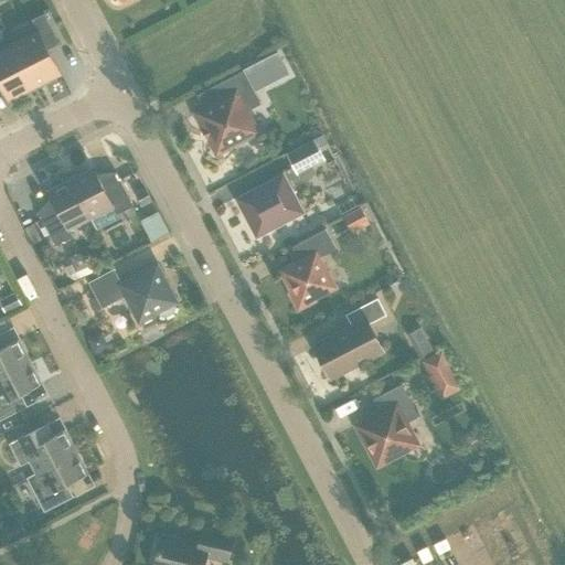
[(44,13),(32,20),(35,25),(48,20),(44,13)]
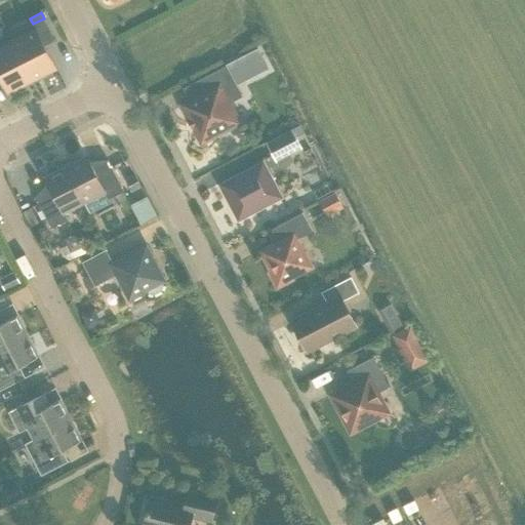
[(12,39),(33,81),(56,69),(35,28),(12,39)]
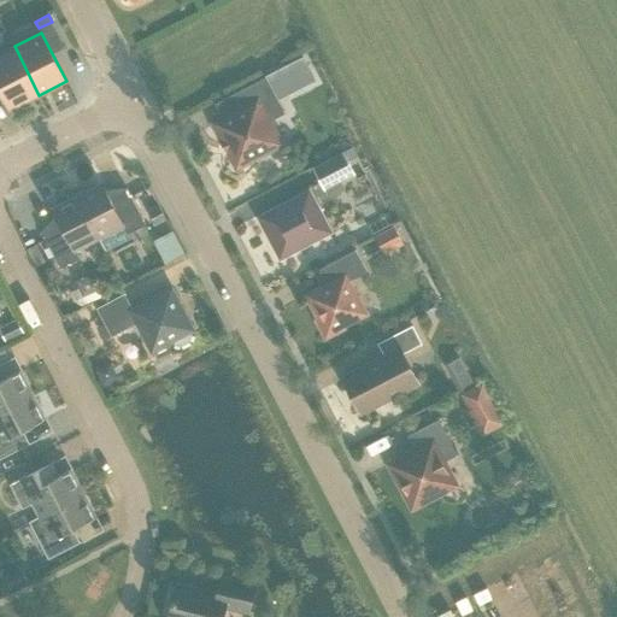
[(39,95),(15,46),(0,53),(0,89),(11,110),(39,95)]
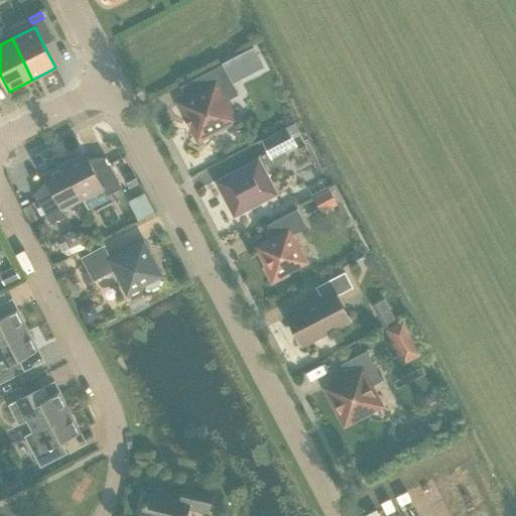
[(190,124),(188,125),(198,142),(212,134),(211,132),(234,120),(222,98),(236,91),(223,65),(197,78),(203,91),(179,103),(190,124)]
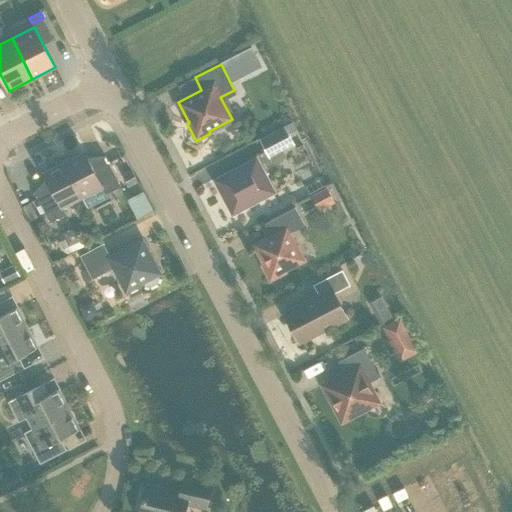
[(295,145),(285,125),(259,138),(269,158),(295,145)]
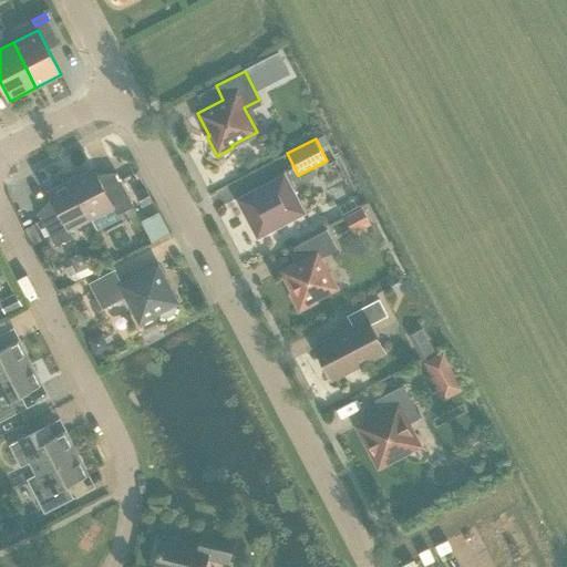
[(91,218),(98,232),(120,220),(116,215),(133,206),(116,173),(100,181),(93,168),(71,179),(91,218)]
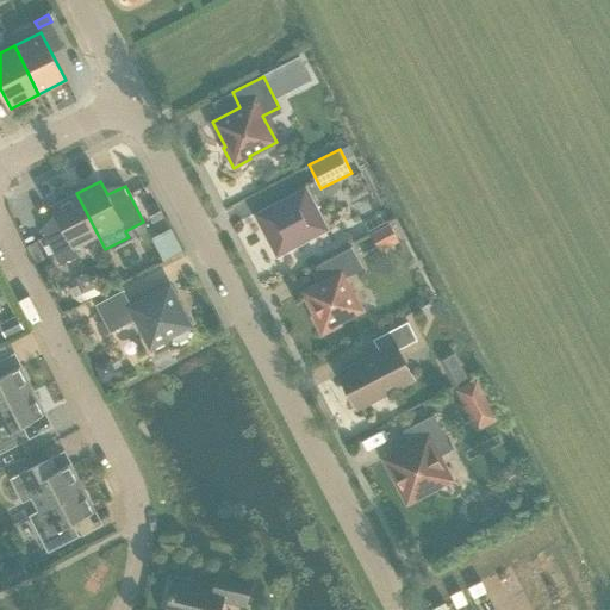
[(278,253),(324,228),(305,191),(259,216),(278,253)]
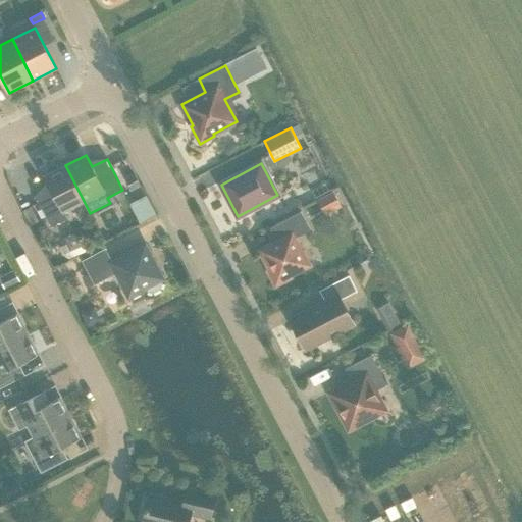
[(84,201),(65,165),(45,176),(51,188),(36,196),(51,226),(67,218),(63,211),(84,201)]
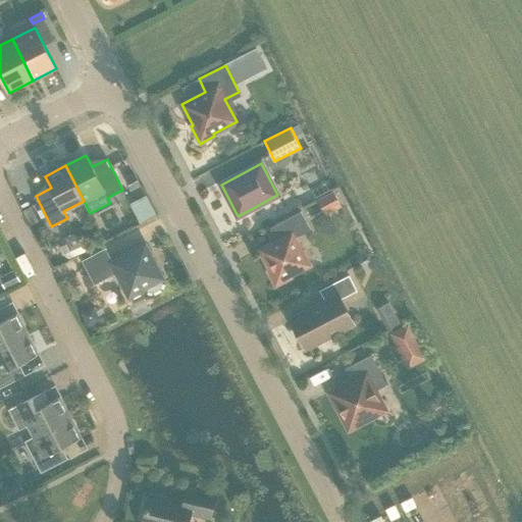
[(275,286),(292,278),(291,276),(311,265),(296,238),(310,229),(301,211),(275,224),(281,237),(258,249),(269,269),(267,270),(275,286)]
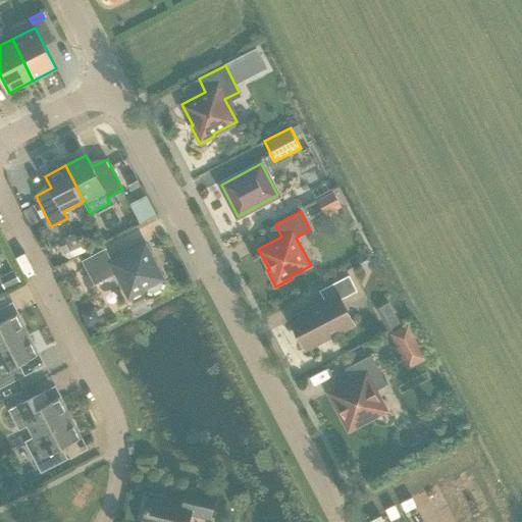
[(116,272),(128,297),(147,288),(148,290),(153,292),(160,288),(161,283),(160,280),(163,278),(145,244),(112,261),(105,248),(82,260),(94,284),(116,272)]
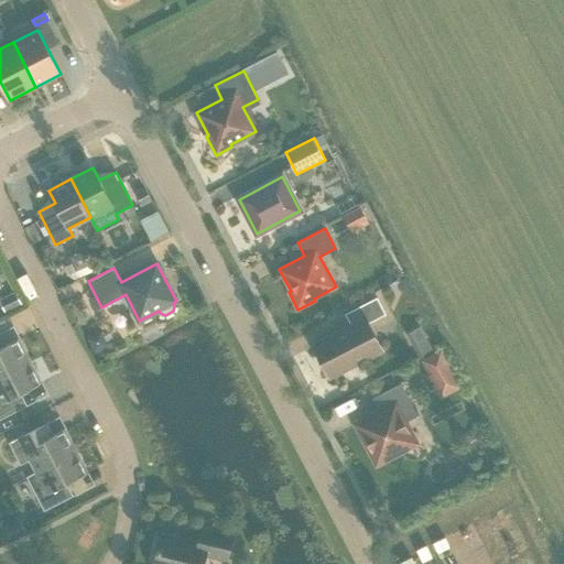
[(351,326),(315,345),(332,376),(380,350),(367,324),(386,314),(377,297),(346,314),(351,326)]
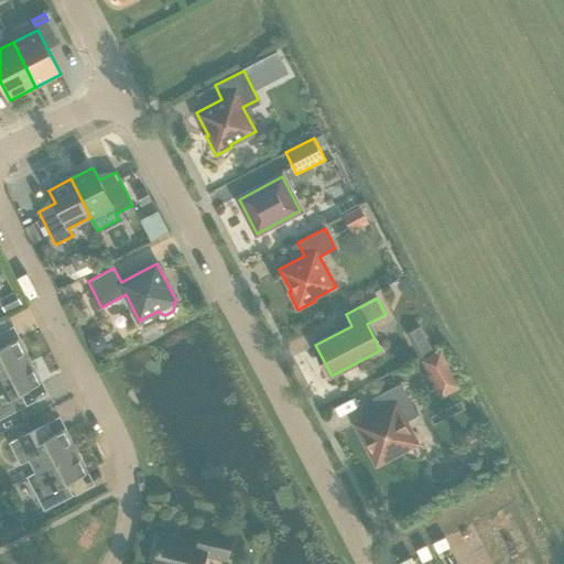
[(0,376),(30,360),(19,338),(0,347),(0,376)]
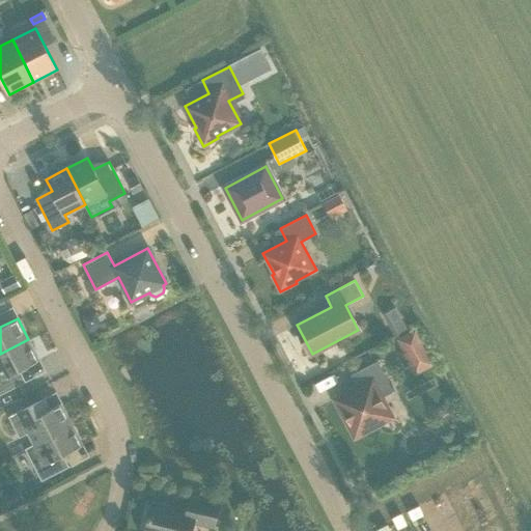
[(434,364),(416,329),(396,339),(414,374),(434,364)]
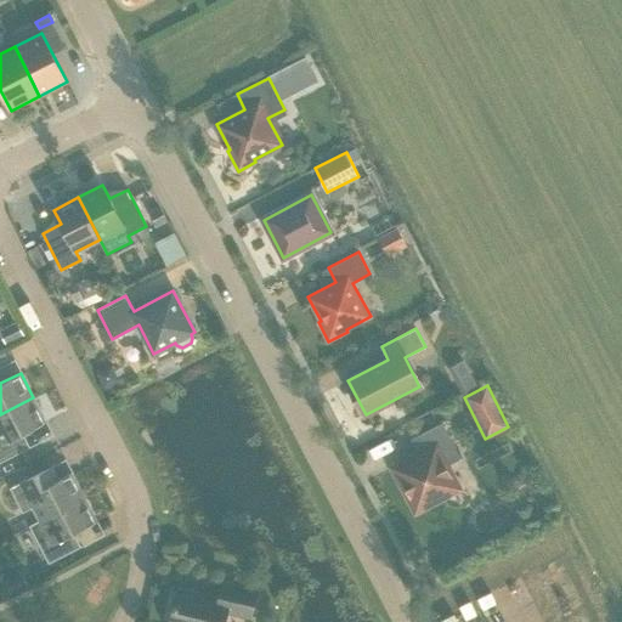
[(45,422),(33,397),(0,414),(0,462),(24,450),(18,436),(45,422)]
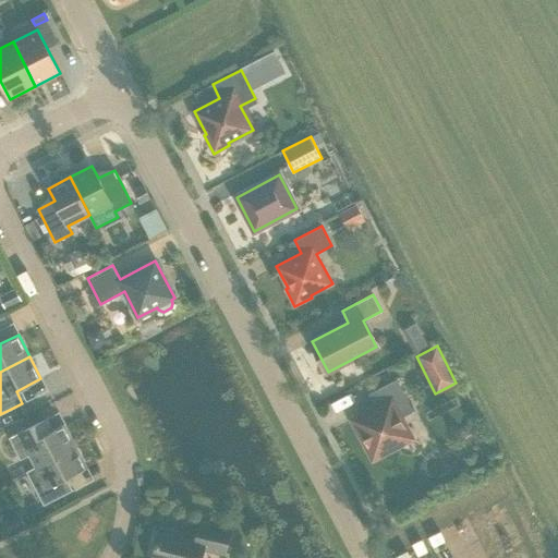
[(399,414),(412,408),(397,379),(373,391),(379,405),(353,420),(365,444),(363,445),(372,461),(388,453),(387,451),(411,438),(399,414)]
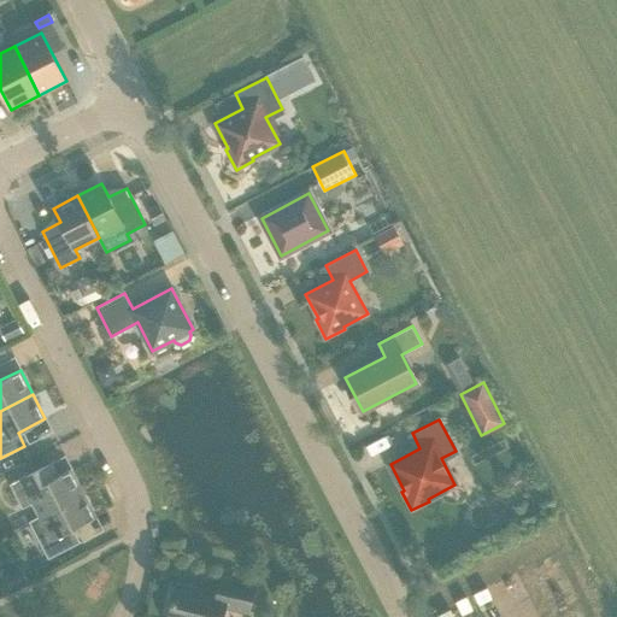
[(40,516),(83,493),(70,469),(43,483),(37,470),(10,483),(22,507),(33,503),(40,516)]
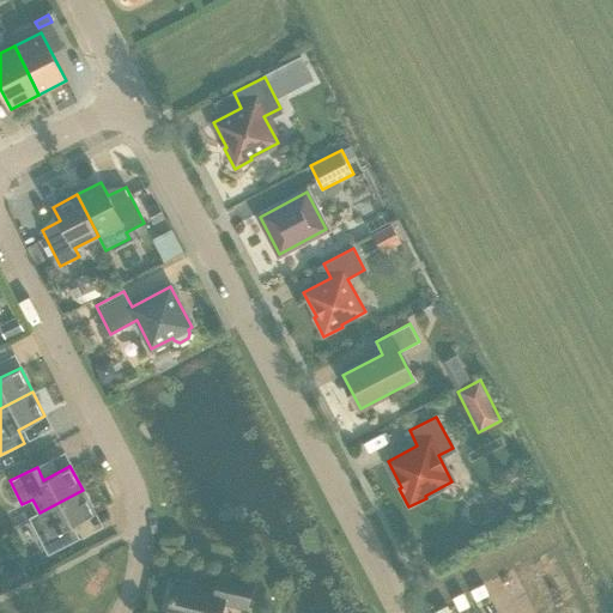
[(74,540),(68,527),(95,514),(83,490),(40,513),(14,525),(29,552),(43,545),(48,554),(74,540)]
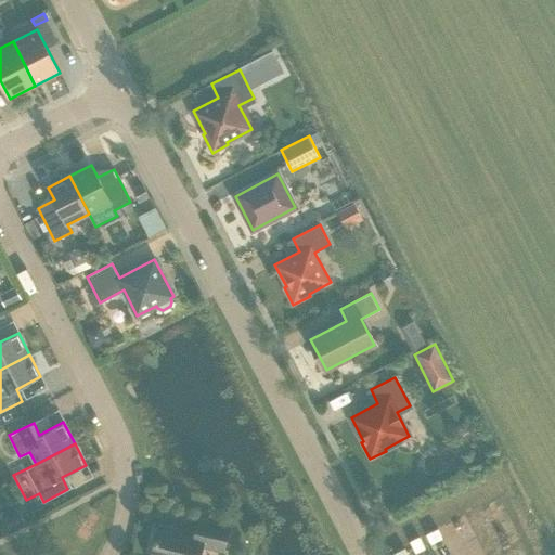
[(3,518),(10,529),(21,524),(15,513),(3,518)]
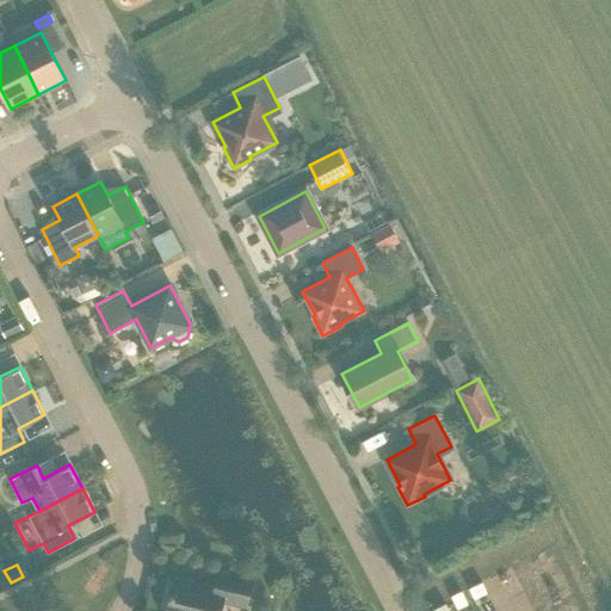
[(253,579),(218,571),(215,587),(176,576),(166,610),(220,610),(223,602),(246,608),(253,579)]
